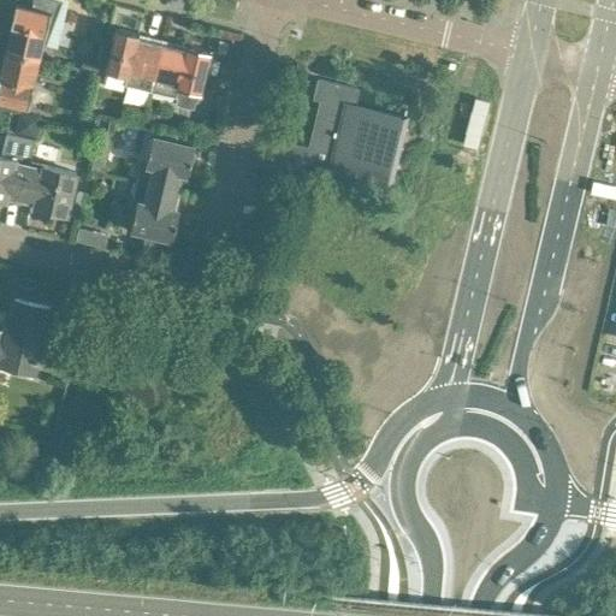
[(17,4),(15,4),(10,27),(11,27),(5,52),(40,60),(43,45),(47,46),(61,0),(31,0),(30,9),(16,5),(17,4)]
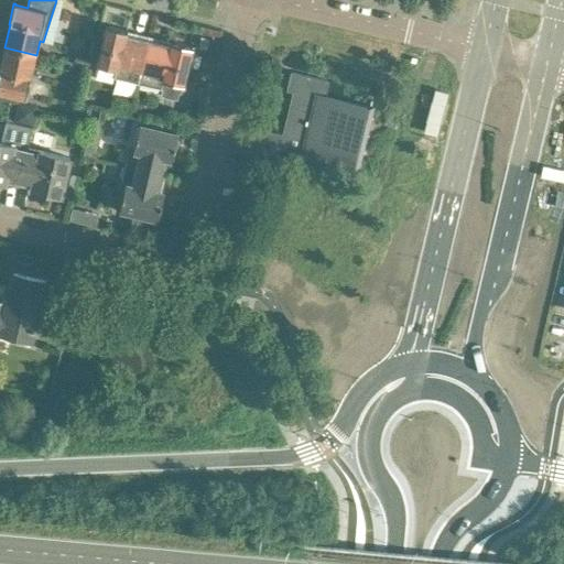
[(137,82),(147,41),(126,36),(127,31),(105,25),(96,63),(118,68),(116,77),(137,82)]
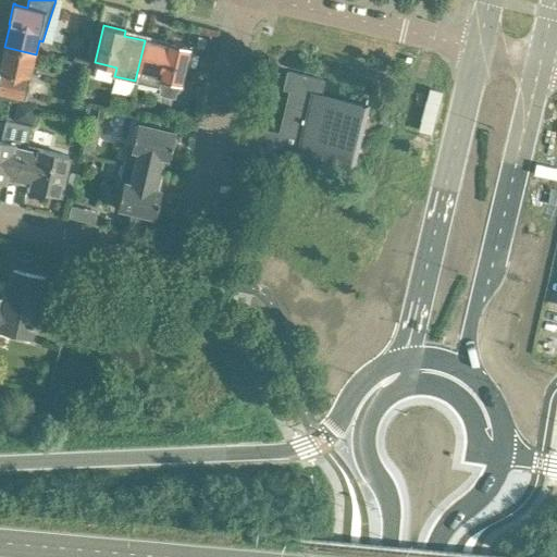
[(166,46),(145,40),(135,81),(160,87),(159,93),(163,95),(171,97),(175,97),(178,83),(183,84),(187,65),(189,66),(192,53),(188,52),(189,46),(168,40),(166,46)]
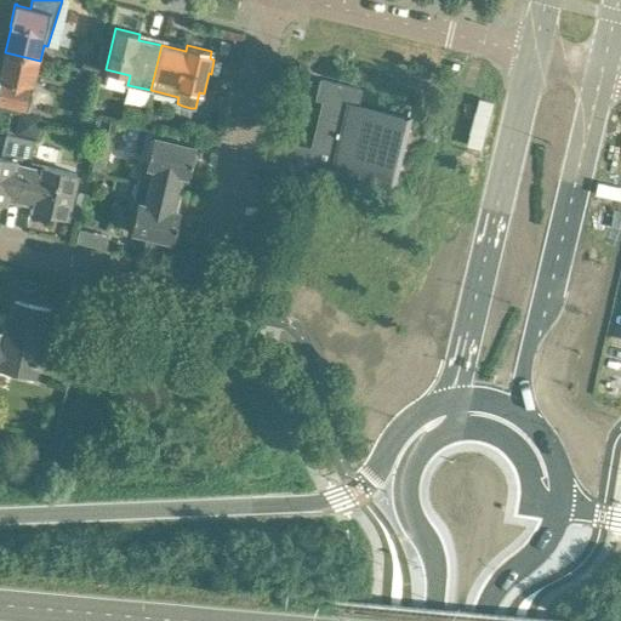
[(40,61),(5,52),(0,73),(0,101),(30,108),(35,85),(34,85),(40,61)]
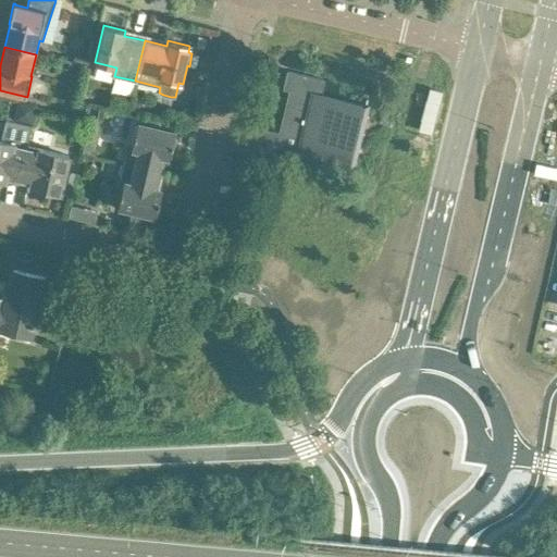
[(323,79),(286,71),(284,81),(294,83),(281,143),(247,134),(243,151),(302,166),(307,150),(351,161),(350,168),(351,169),(368,99),(366,98),(364,106),(319,96),(323,79)]
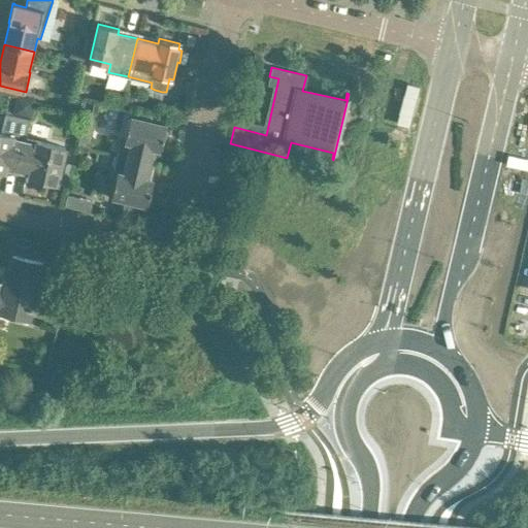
[(70,97),(68,108),(76,110),(78,99),(70,97)]
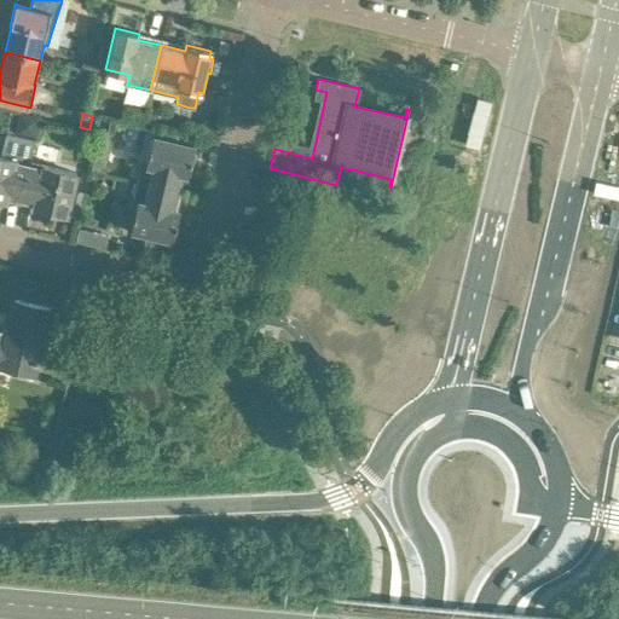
[(7,133),(1,155),(0,155),(0,200),(6,202),(7,197),(21,201),(29,165),(36,139),(7,133)]
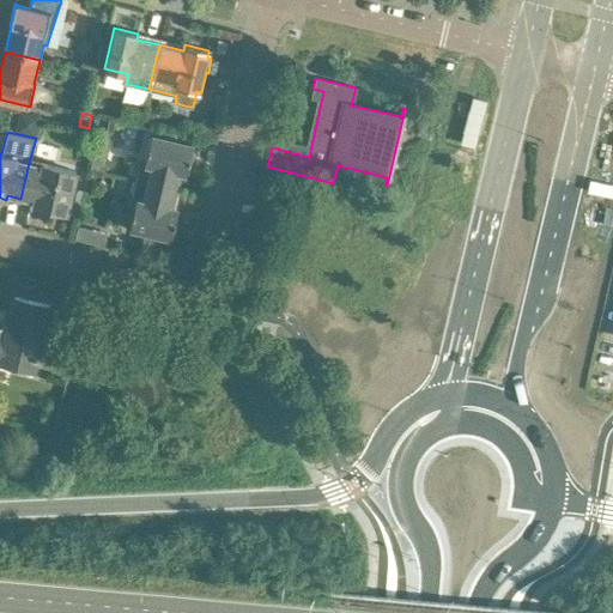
[(141,161),(137,182),(178,192),(182,174),(187,175),(194,146),(152,135),(146,162),(141,161)]
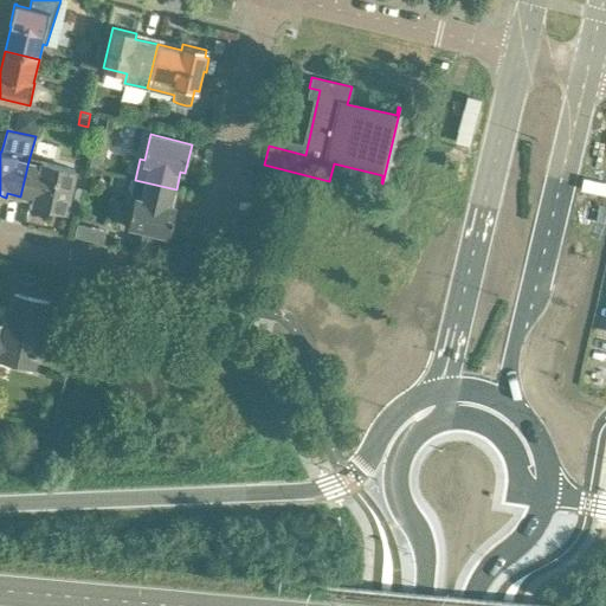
[(40,163),(28,161),(20,197),(34,199),(33,204),(65,212),(76,169),(42,161),(40,163)]
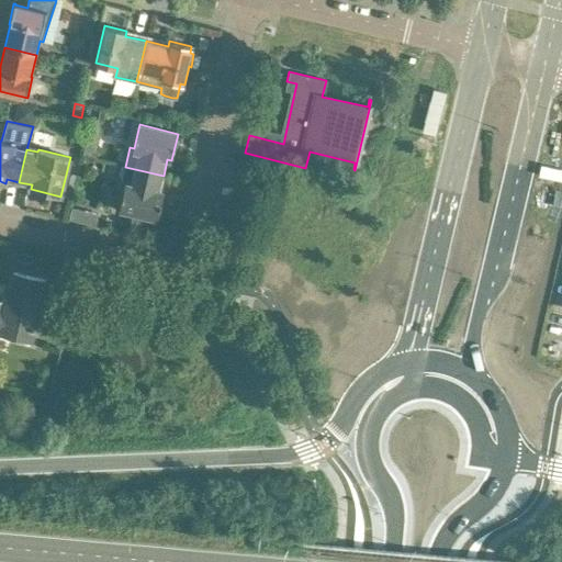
[(159,191),(164,176),(125,167),(122,182),(125,183),(119,210),(142,215),(139,221),(153,224),(154,218),(157,218),(164,192),(159,191)]
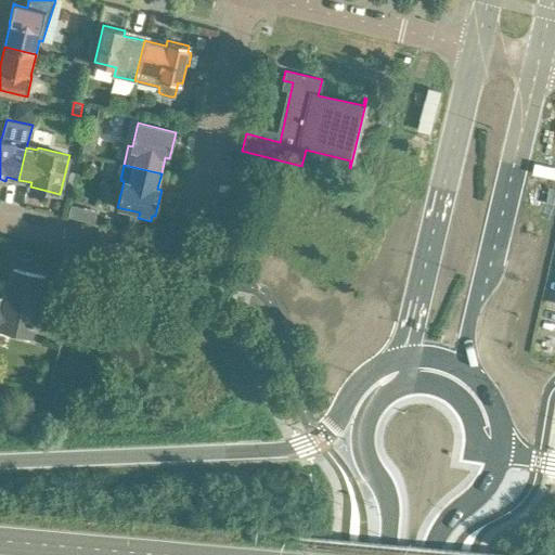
[(69,173),(64,196),(71,198),(76,176),(69,173)]
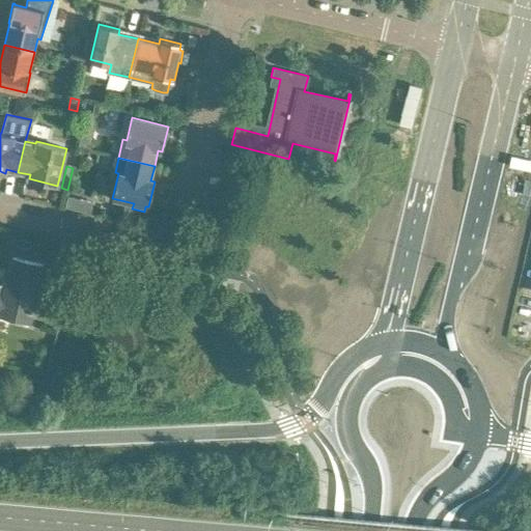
[(0,316),(30,324),(44,264),(12,257),(6,283),(4,282),(0,284),(0,316)]
